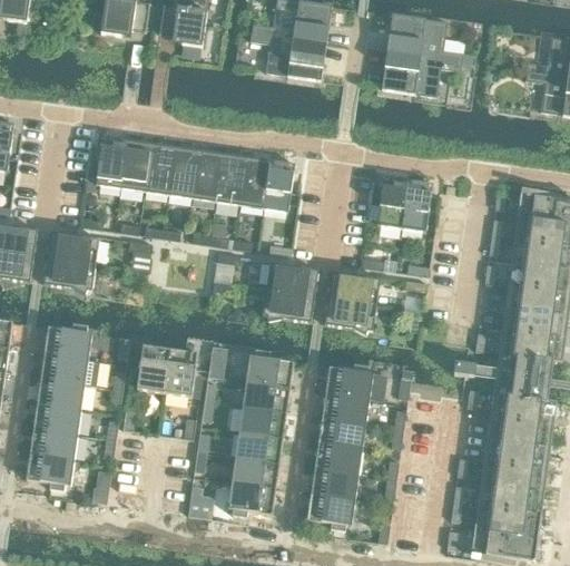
[(0,0),(0,18),(7,19),(27,22),(29,0),(0,0)]
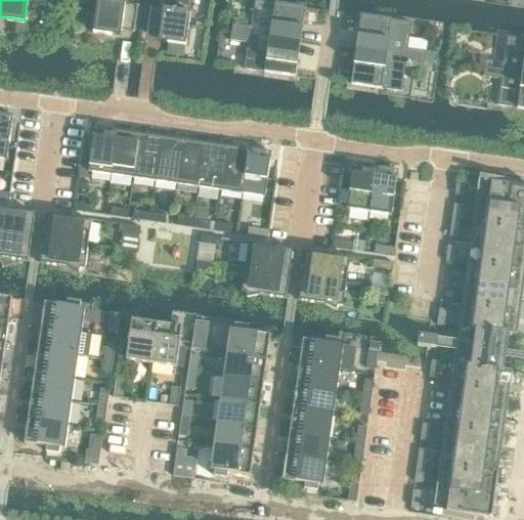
[(96,0),(92,30),(120,34),(121,27),(134,29),(138,2),(129,1),(129,0),(96,0)]
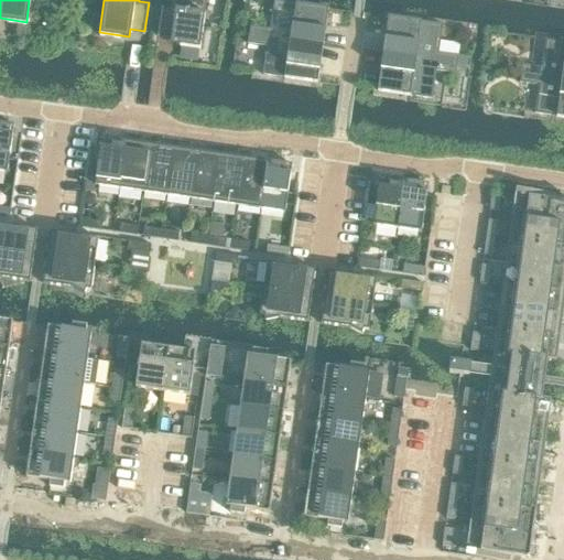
[(158,33),(172,35),(171,42),(199,46),(205,0),(172,0),(171,6),(161,4),(158,33)]
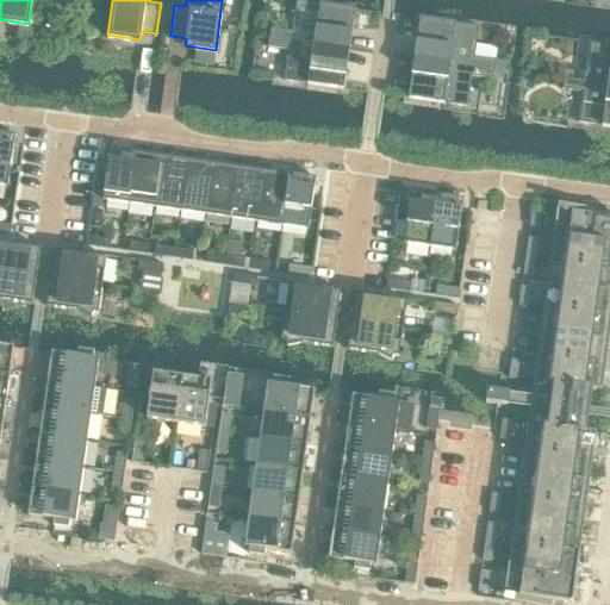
[(292,27),(271,24),(269,33),(349,45),(355,5),(322,0),(297,0),(292,27)]
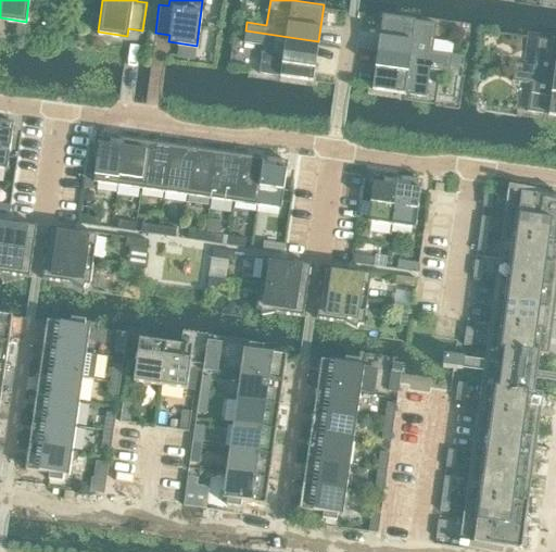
[(382,13),(377,50),(451,60),(452,51),(432,49),(437,21),(382,13)]
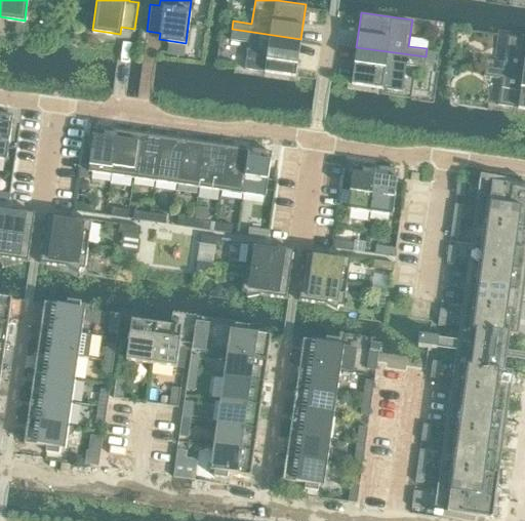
[(248,40),(244,67),(295,74),(300,39),(232,29),(231,37),(248,40)]
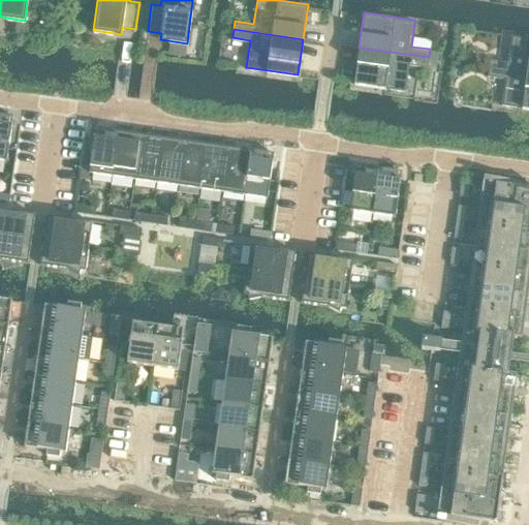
[(507,60),(490,57),(489,65),(528,71),(528,35),(511,33),(507,60)]
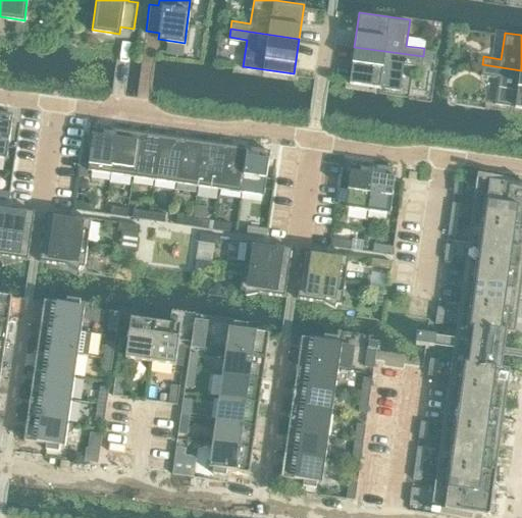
[(354,47),(349,81),(400,89),(404,62),(421,64),(423,56),(354,47)]
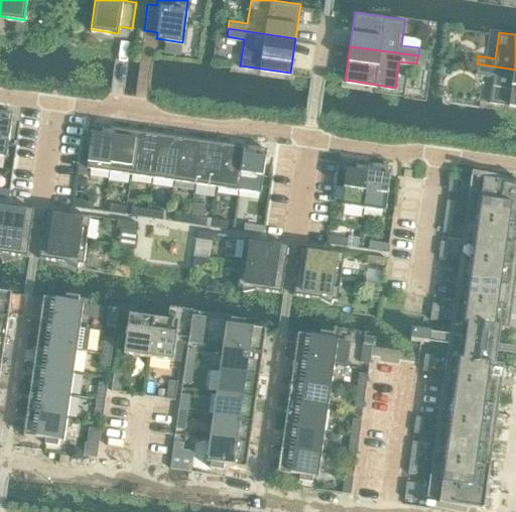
[(493,75),(489,101),(515,104),(515,70),(477,64),(475,72),(493,75)]
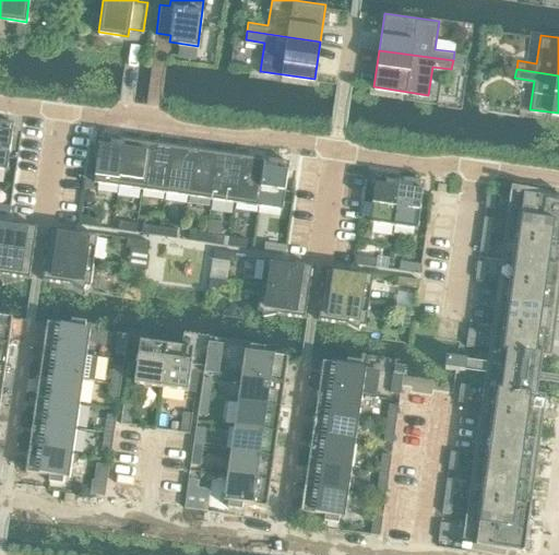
[(0,118),(0,166),(7,168),(13,120),(0,118)]
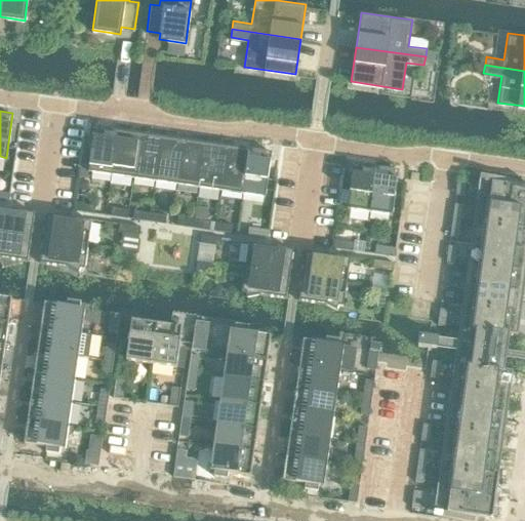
[(94,124),(88,169),(111,172),(117,128),(94,124)]
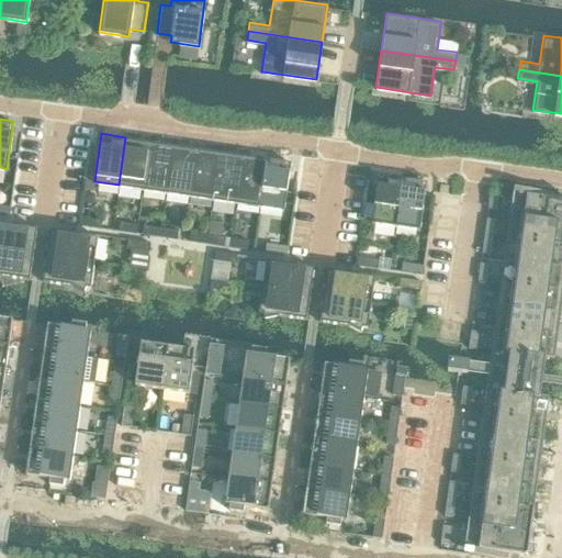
[(119,185),(142,188),(148,141),(125,137),(119,185)]
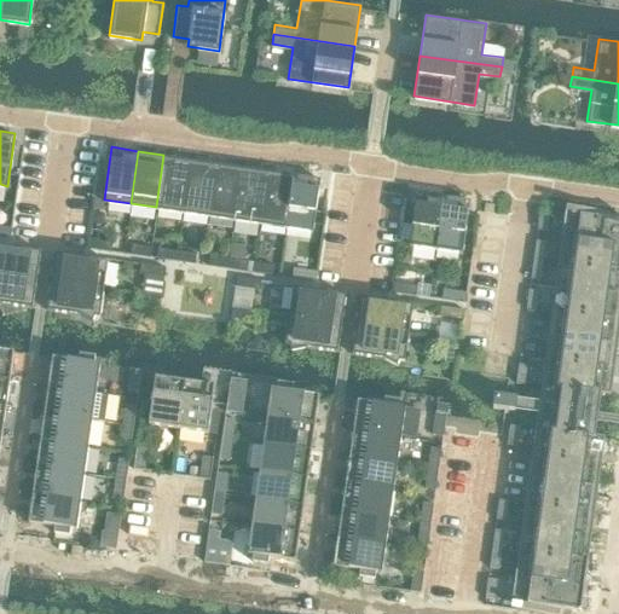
[(163,155),(156,207),(183,210),(190,158),(163,155)]
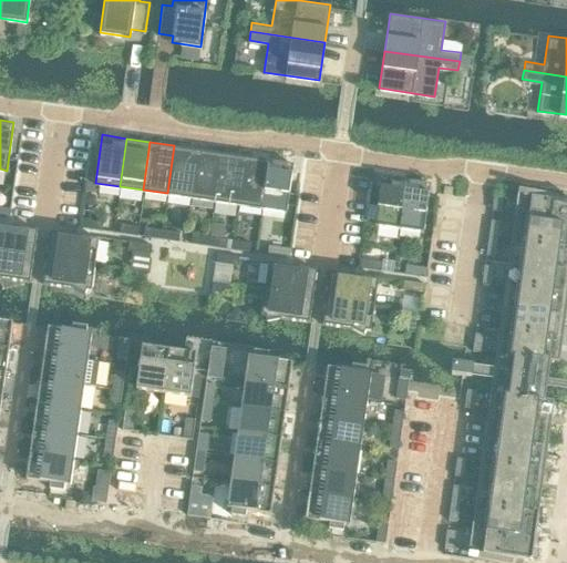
[(174,145),(167,193),(191,196),(197,149),(174,145)]
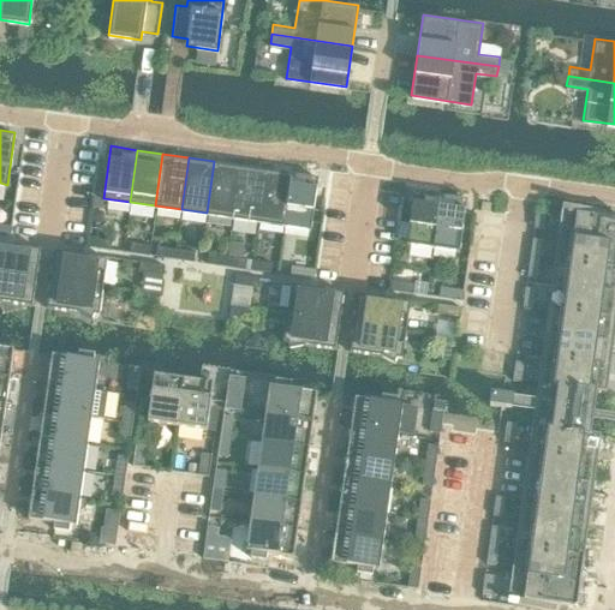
[(214,161),(207,213),(232,216),(239,165),(214,161)]
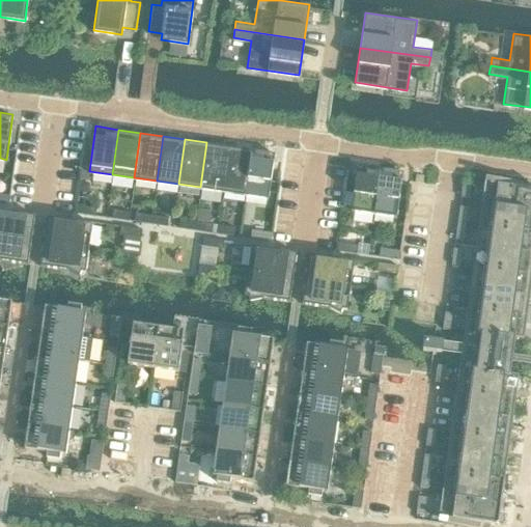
[(206,142),(200,187),(223,190),(229,145),(206,142)]
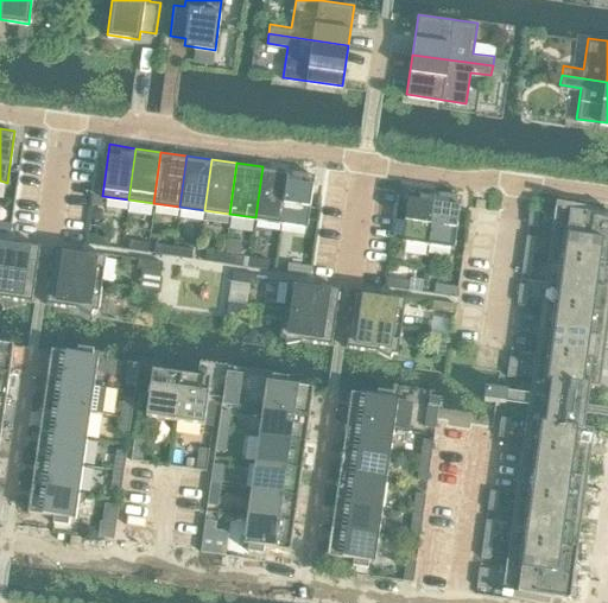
[(263,166),(255,217),(280,221),(287,170),(263,166)]
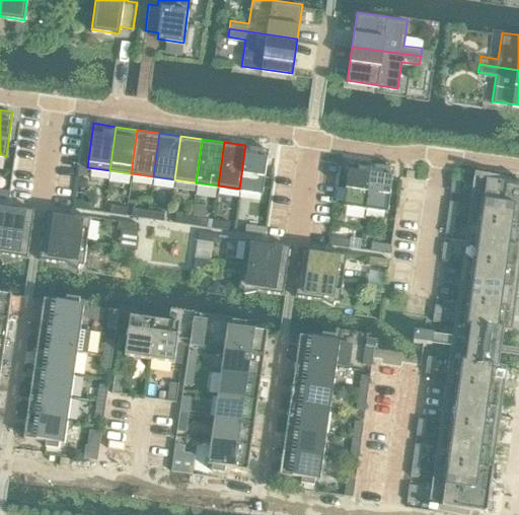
[(245,145),(239,189),(262,193),(269,148),(245,145)]
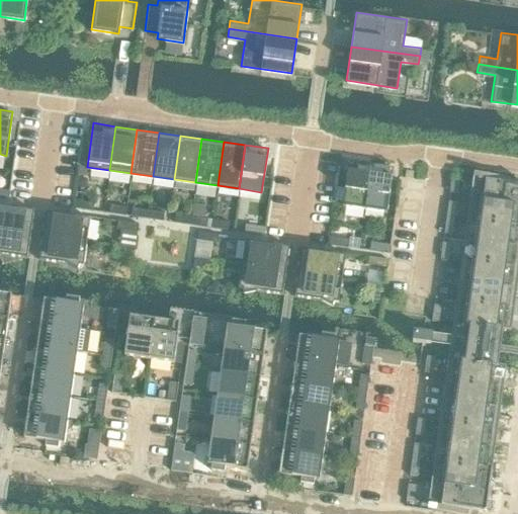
[(348,160),(342,203),(364,206),(370,163),(348,160)]
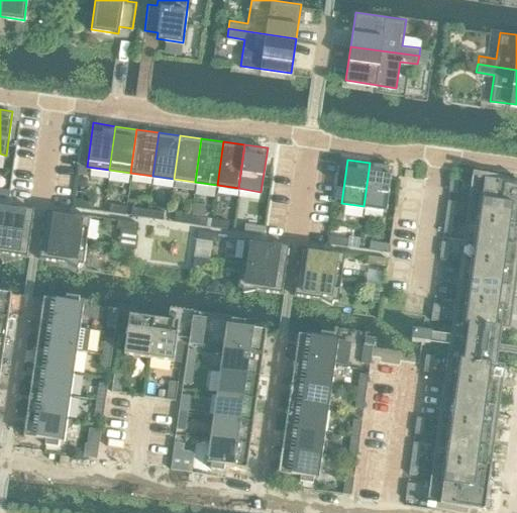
[(370,163),(364,206),(386,209),(392,166),(370,163)]
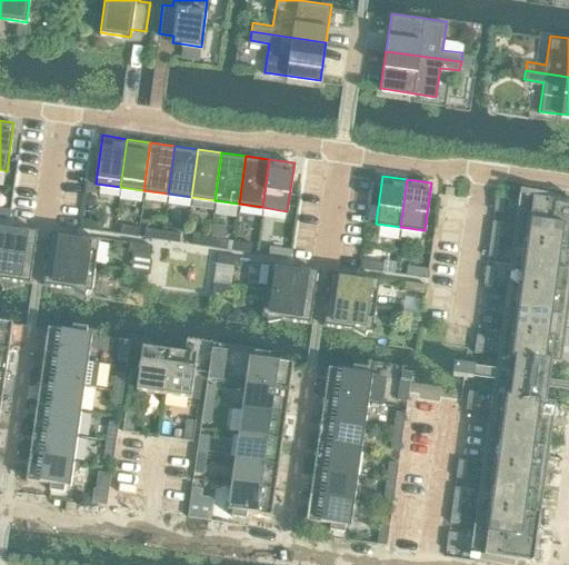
[(497,191),(493,209),(502,210),(505,192),(497,191)]
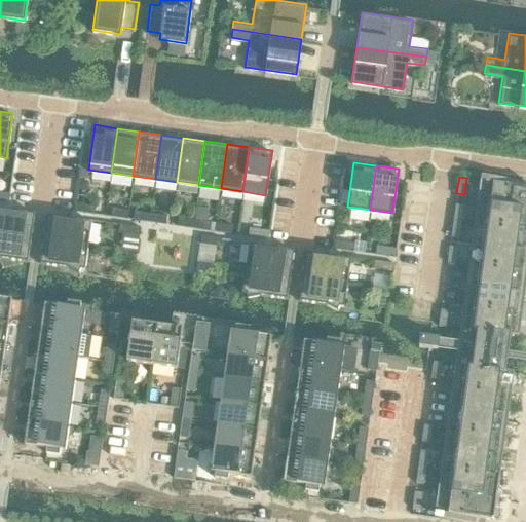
[(443,488),(440,510),(481,516),(485,516),(493,518),(499,474),(514,370),(505,369),(508,353),(508,347),(510,333),(511,333),(519,334),(525,278),(525,184),(485,179),(482,200),(479,222),(477,243),(474,263),(467,304),(465,319),(464,327),(463,337),(461,347),(460,363),(457,385),(451,426),(448,447),(446,468),(443,488)]
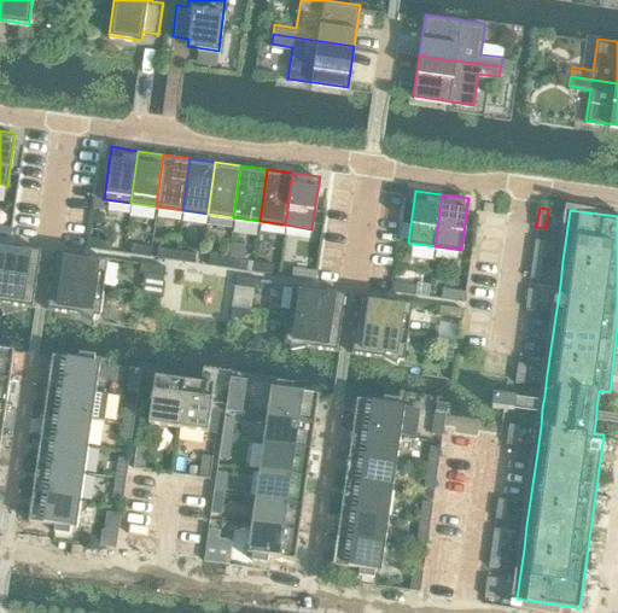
[(0,222),(0,232),(11,233),(12,225),(0,222)]
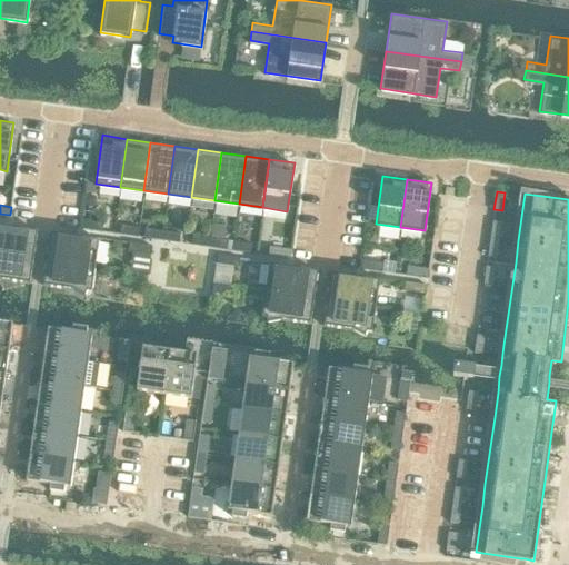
[(81,217),(80,226),(102,228),(103,220),(81,217)]
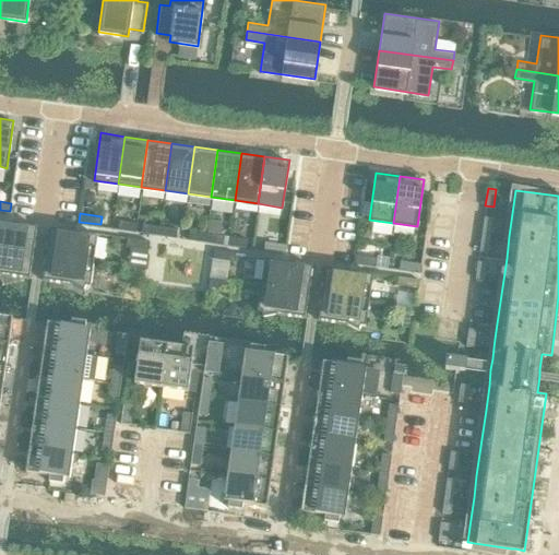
[(484,215),(482,231),(490,232),(492,216),(484,215)]
